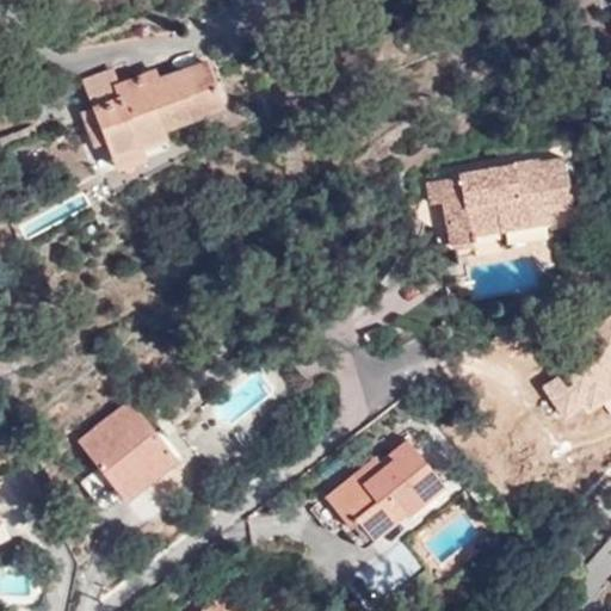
[(92,112),(104,137),(110,153),(139,143),(164,135),(162,129),(221,105),(203,61),(155,78),(152,69),(116,84),(87,96),(90,106),(92,112)]
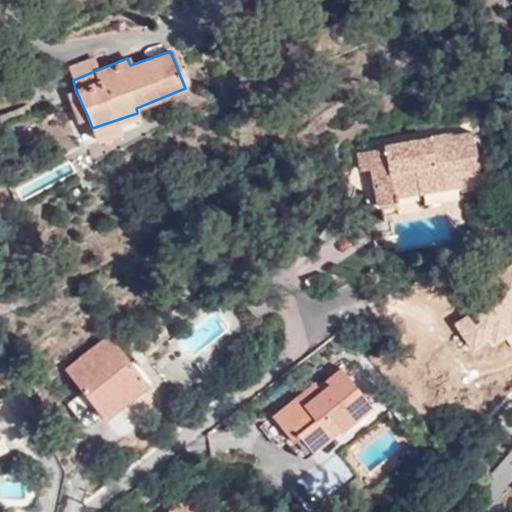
[(93,59),(69,69),(73,80),(97,70),(93,59)]
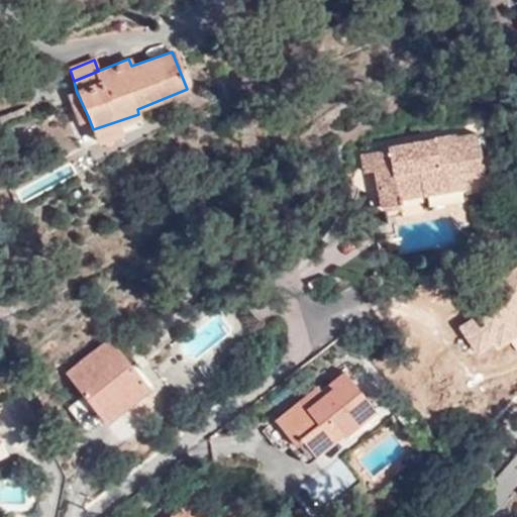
[(69,94),(70,99),(78,95),(76,90),(69,94)]
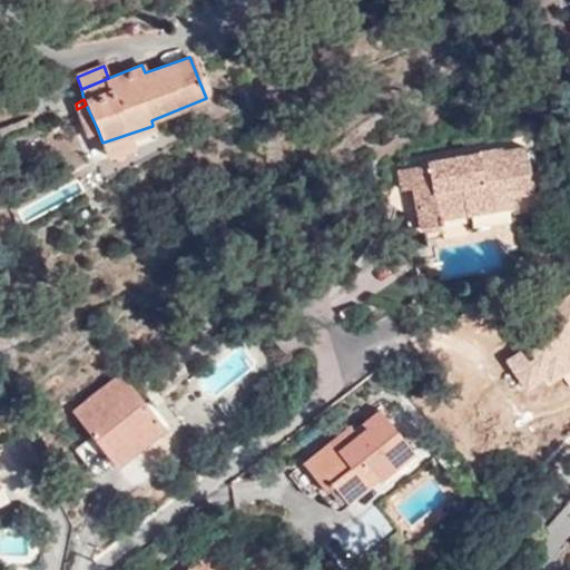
[(86,105),(77,109),(87,134),(97,128),(86,105)]
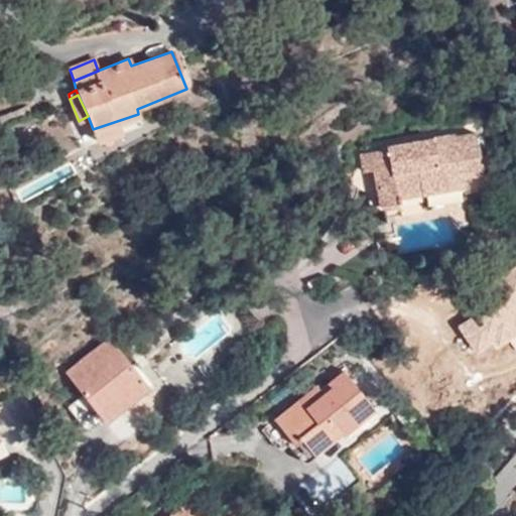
[(117,121),(93,129),(98,141),(121,132),(117,121)]
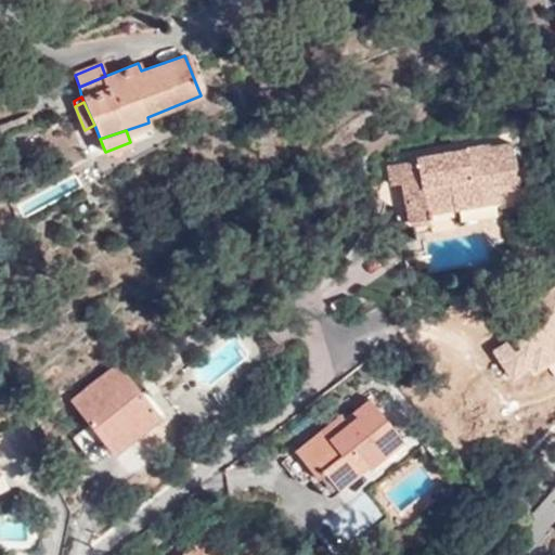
[(520,186),(513,144),(491,147),(490,144),(417,157),(416,160),(389,165),(392,184),(403,182),(410,221),(429,218),(428,214),(500,201),(499,190),(520,186)]
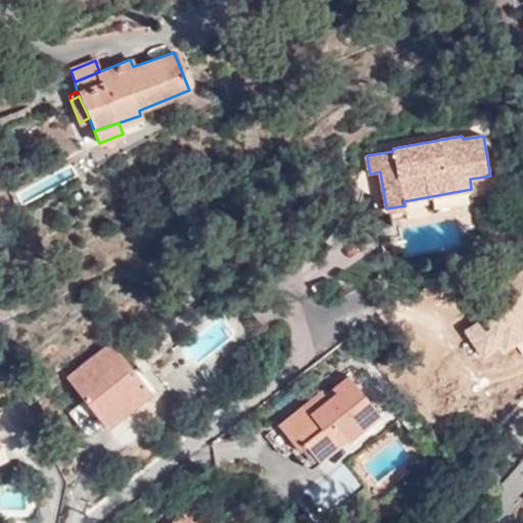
[(492,312),(465,331),(484,359),(497,349),(503,358),(522,342),(522,271),(483,299),(492,312)]
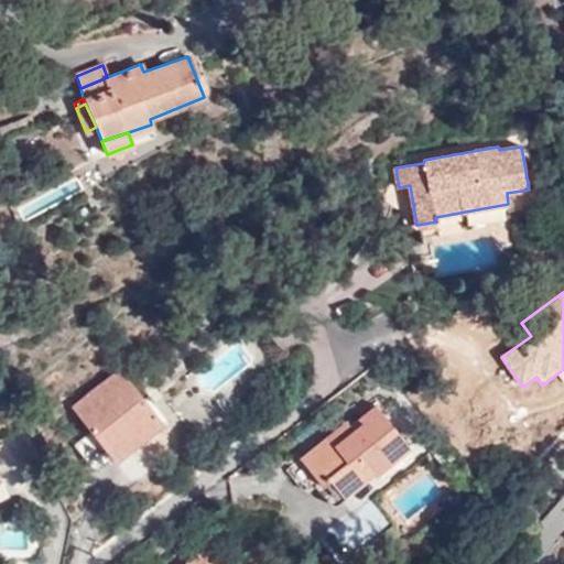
[(139,430),(143,434),(161,420),(119,368),(72,404),(110,453),(139,430)]
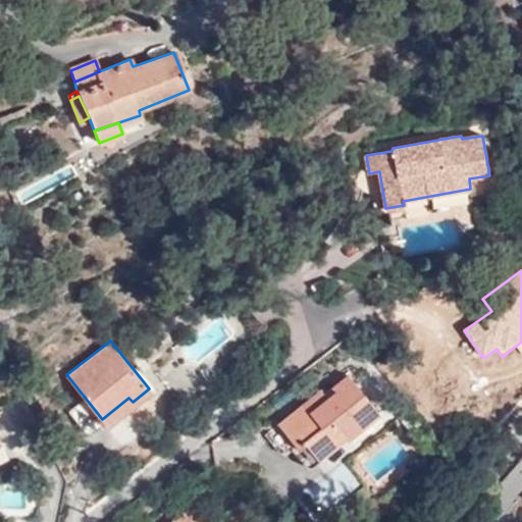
[(374,411),(341,375),(316,396),(320,401),(308,413),(303,409),(279,430),(298,451),(305,445),(314,457),(340,435),(345,439),(374,411)]
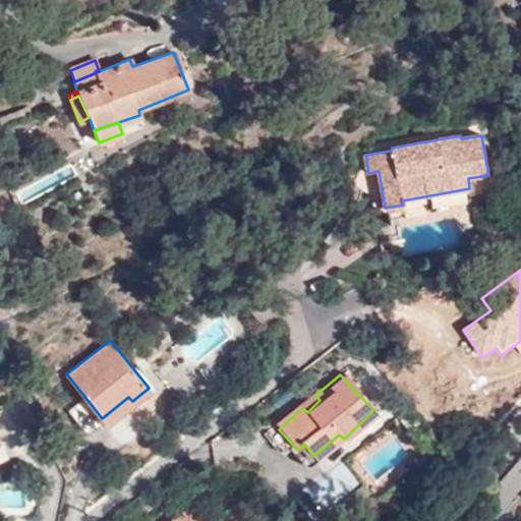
[(105,422),(132,401),(128,397),(102,418),(105,422)]
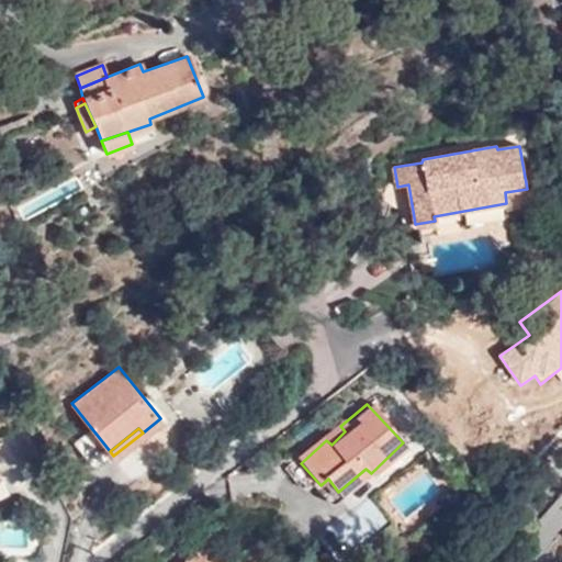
[(344,561),(392,524),(372,499),(318,542),(334,561),(344,561)]
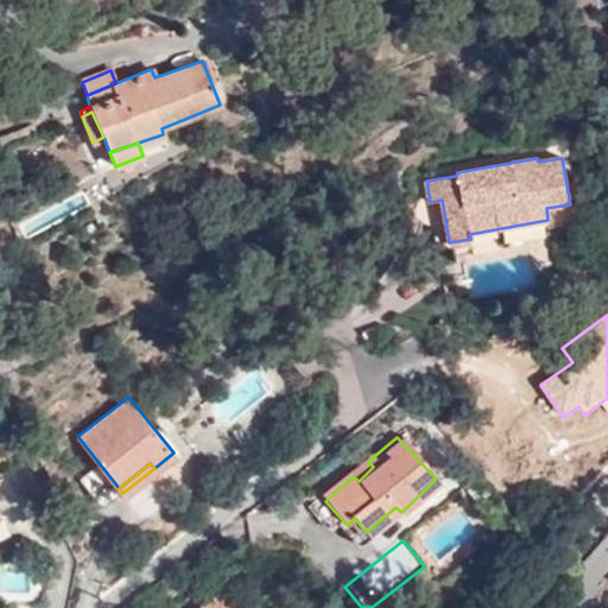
[(236,607),(222,590),(200,607),(236,607)]
